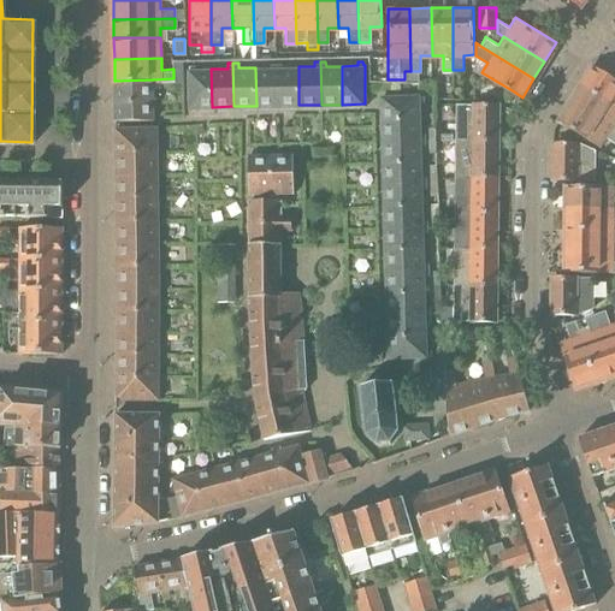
[(271,67),(255,67),(256,106),(277,106),(277,63),(271,63),(271,67)]
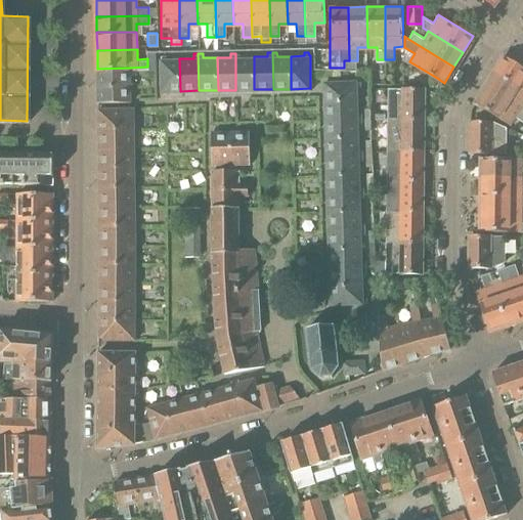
[(240,53),(235,53),(235,90),(254,89),(254,56),(240,57),(240,53)]
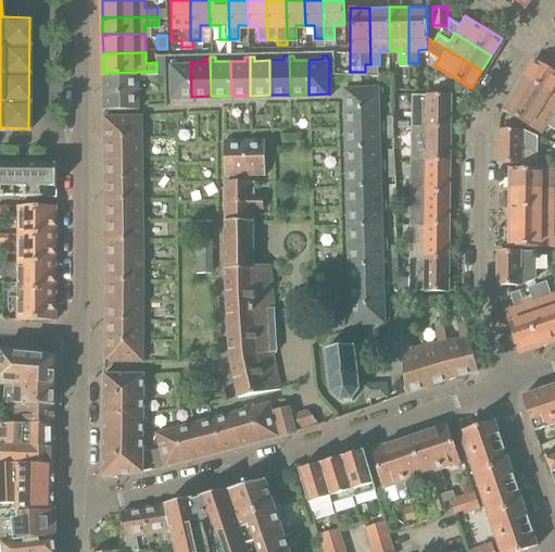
[(191,97),(190,62),(175,62),(175,58),(171,58),(171,97),(191,97)]
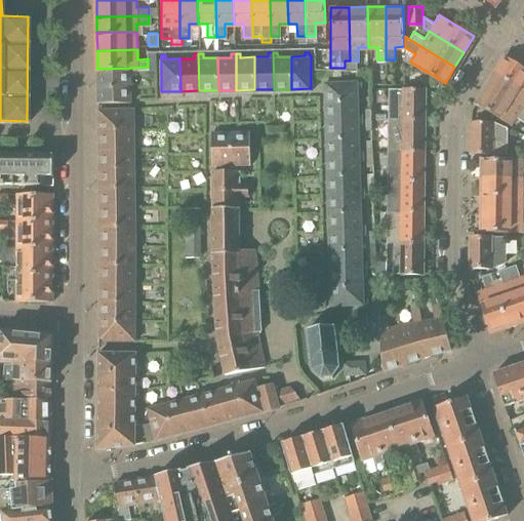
[(523,66),(506,54),(494,72),(523,89),(523,66)]
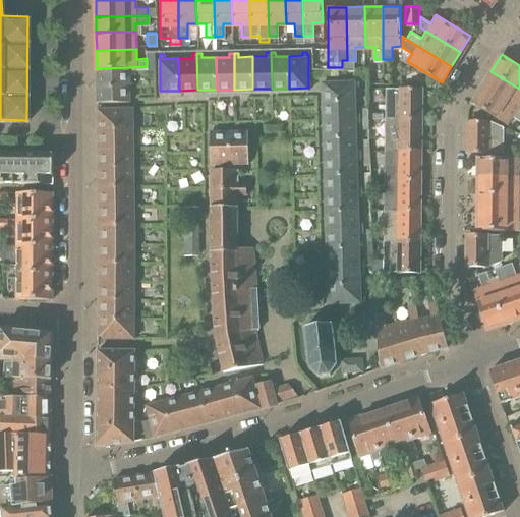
[(97,68),(97,83),(129,83),(129,67),(97,68)]
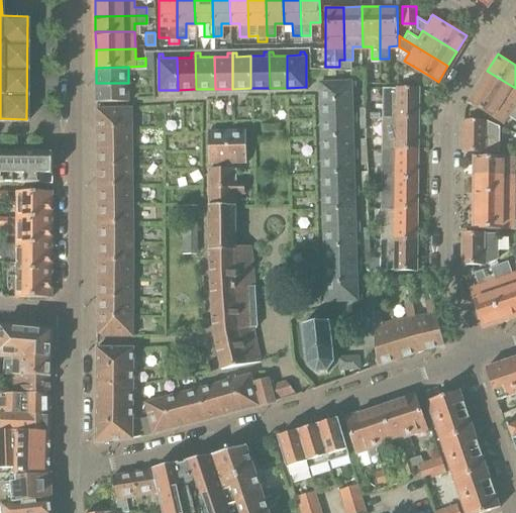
[(515,88),(487,71),(478,85),(515,108),(515,88)]
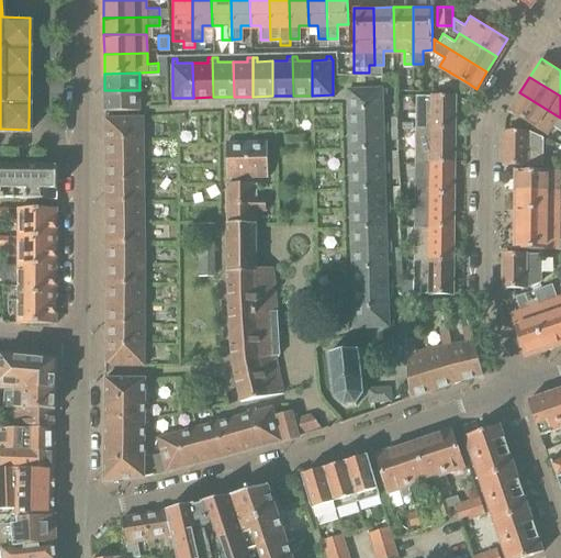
[(347,86),(347,105),(383,104),(382,90),(386,90),(386,86),(382,86),(382,85),(347,86)]
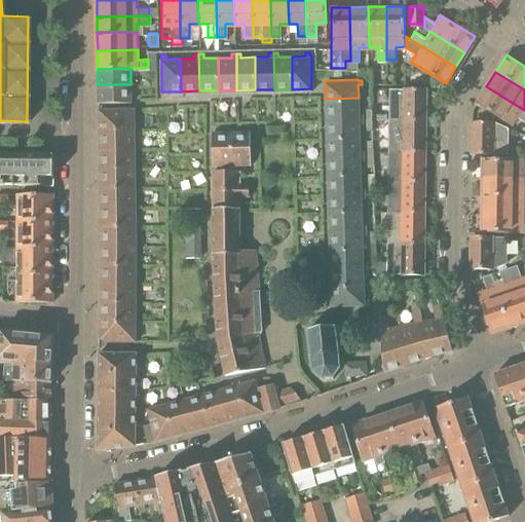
[(130,100),(130,84),(98,84),(98,101),(130,100)]
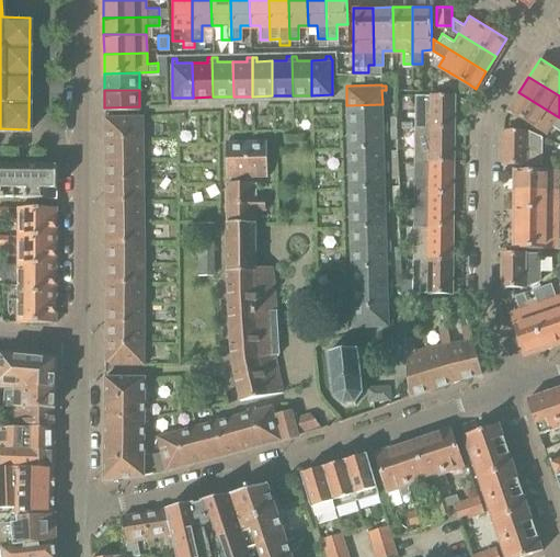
[(414,126),(453,126),(453,93),(433,92),(433,93),(414,93),(414,126)]
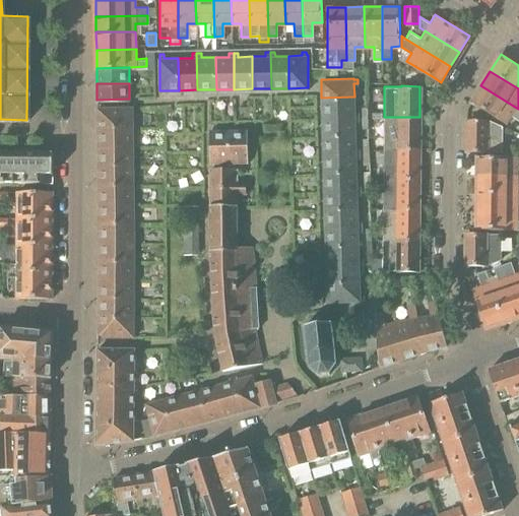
[(518,120),(518,109),(480,85),(471,101),(506,122),(510,115),(518,120)]
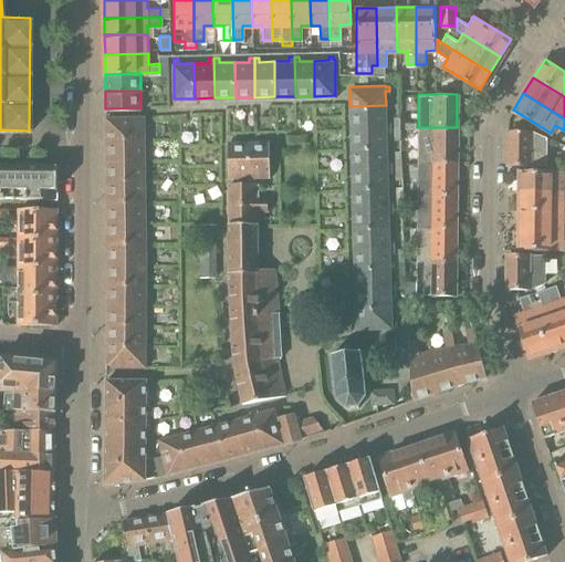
[(349,106),(351,127),(390,125),(390,121),(386,121),(386,105),(349,106)]
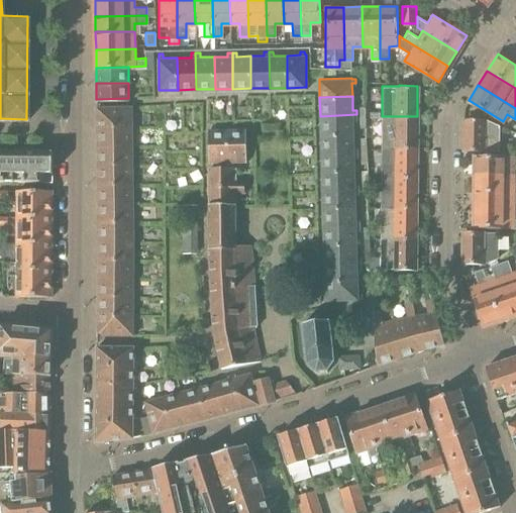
[(97,106),(97,126),(131,125),(131,106),(97,106)]
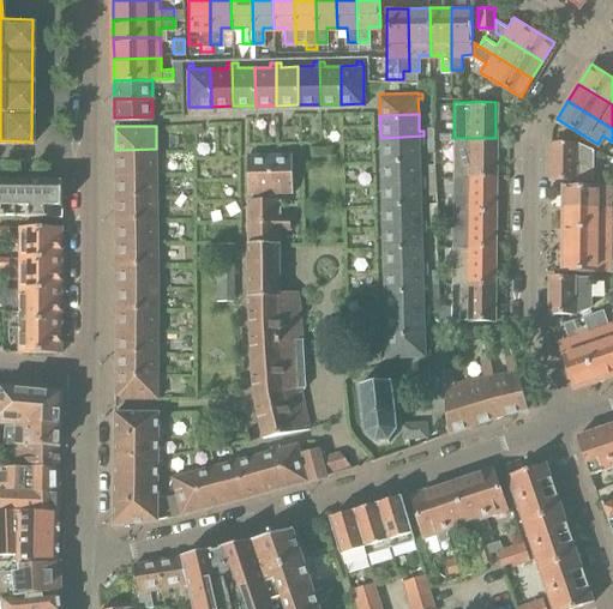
[(380,138),(382,160),(420,158),(419,142),(424,142),(424,136),(380,138)]
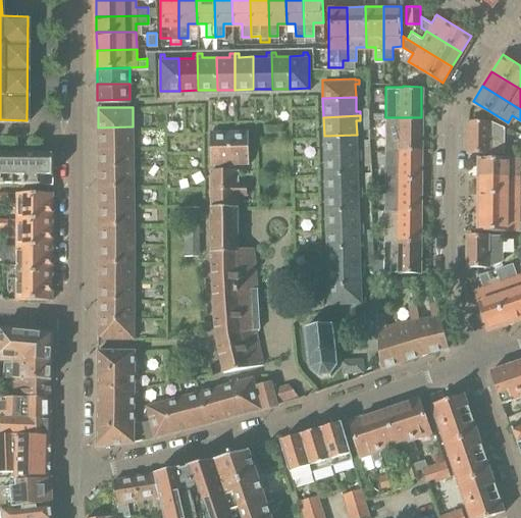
[(385,117),(385,148),(421,148),(421,117),(385,117)]
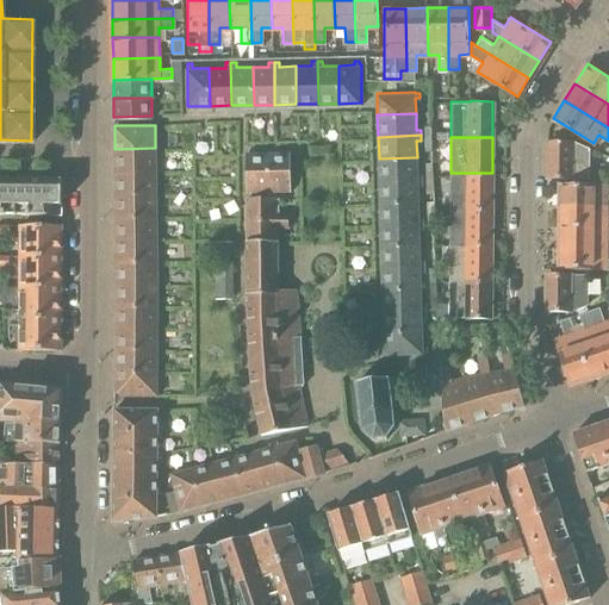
[(548,139),(548,175),(589,176),(589,147),(573,139),(548,139)]
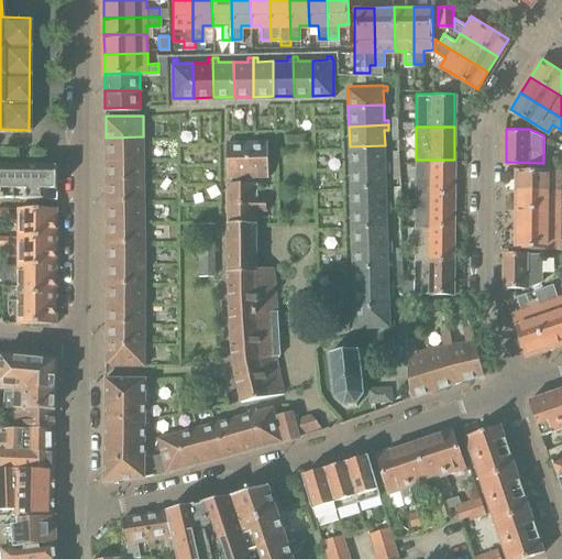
[(106,138),(106,159),(143,157),(143,136),(106,138)]
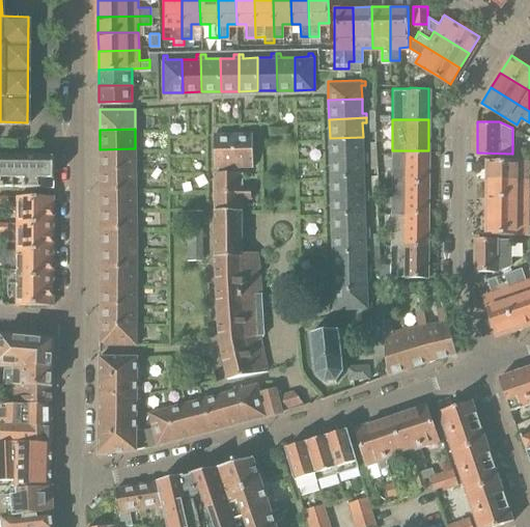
[(230,165),(230,170),(233,170),(233,132),(214,132),(215,165),(230,165)]
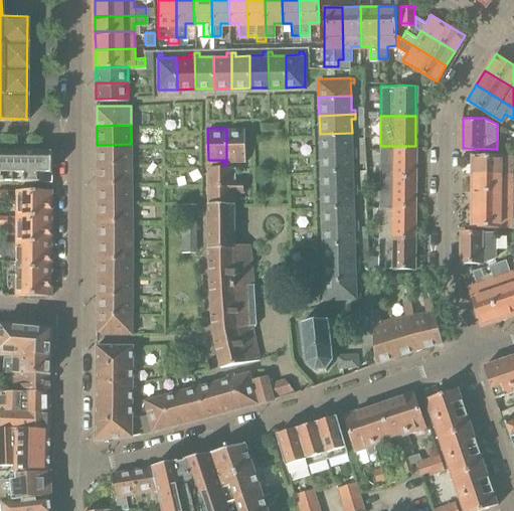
[(245,128),(226,128),(226,165),(230,165),(230,160),(245,160),(245,128)]
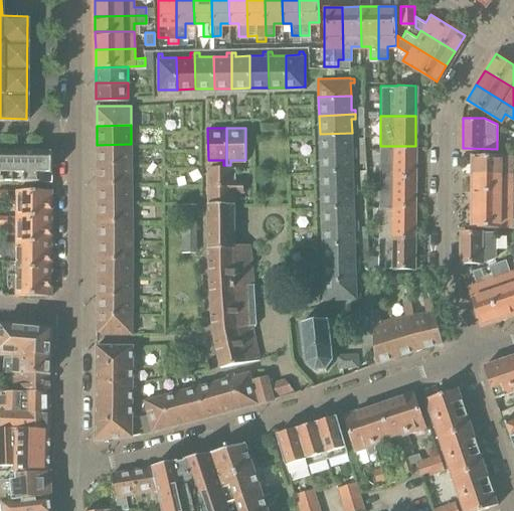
[(320,134),(320,152),(356,150),(356,146),(352,146),(352,133),(320,134)]
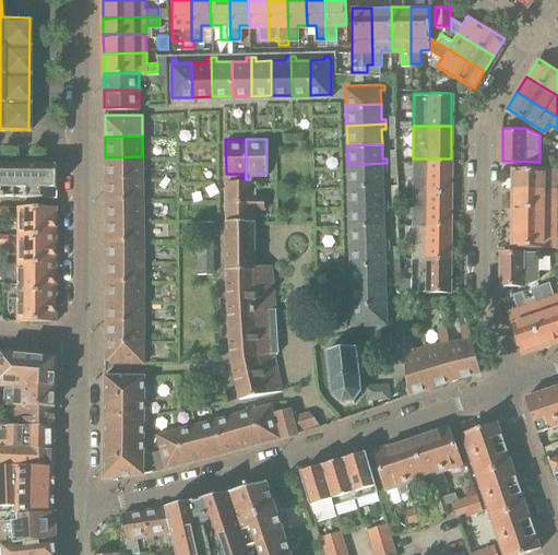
[(105,157),(105,177),(143,177),(142,156),(105,157)]
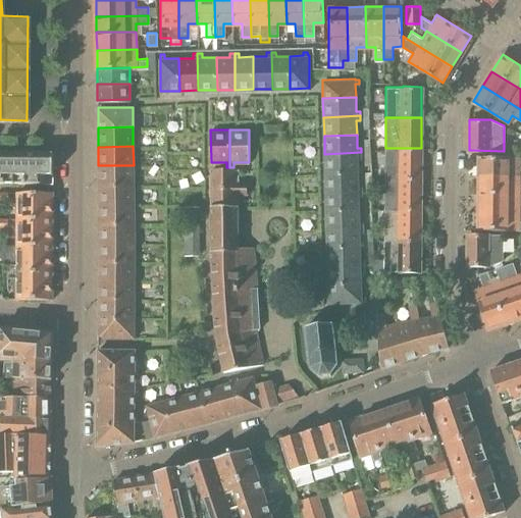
[(385,148),(384,177),(384,178),(420,178),(421,148),(385,148)]
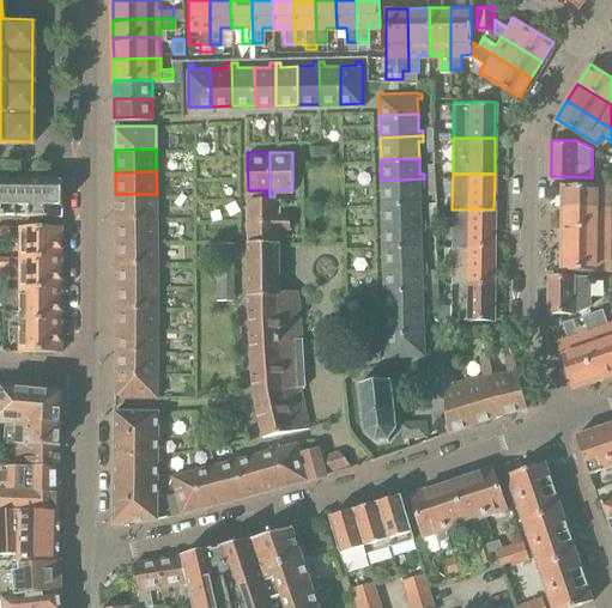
[(0,213),(16,214),(16,177),(0,176),(0,213)]
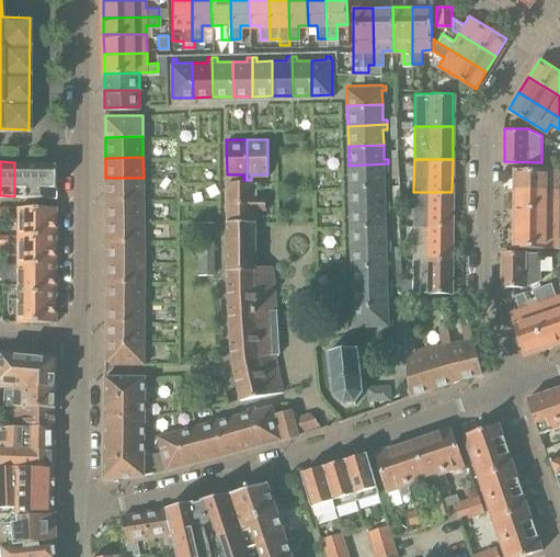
[(56,162),(37,162),(14,162),(14,196),(56,196),(56,162)]
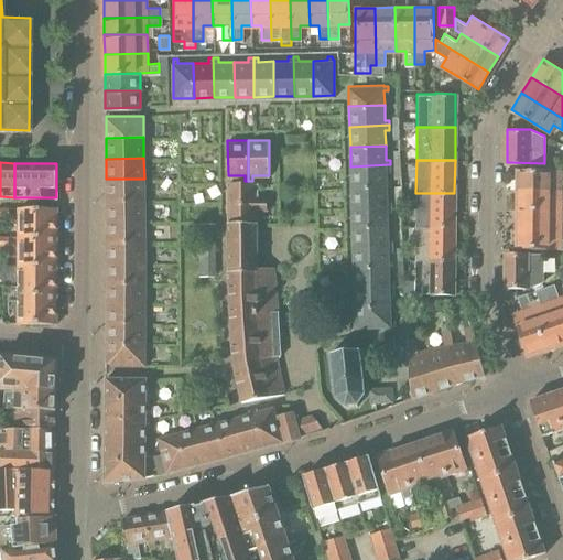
[(350,167),(352,186),(387,185),(386,170),(390,170),(390,164),(350,167)]
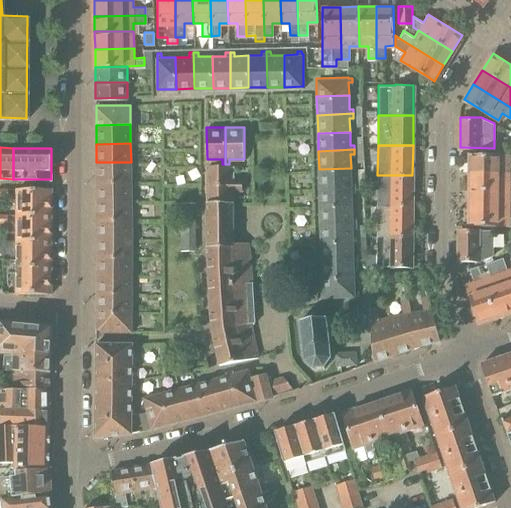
[(470,170),(510,170),(510,161),(510,162),(510,153),(471,152),(470,170)]
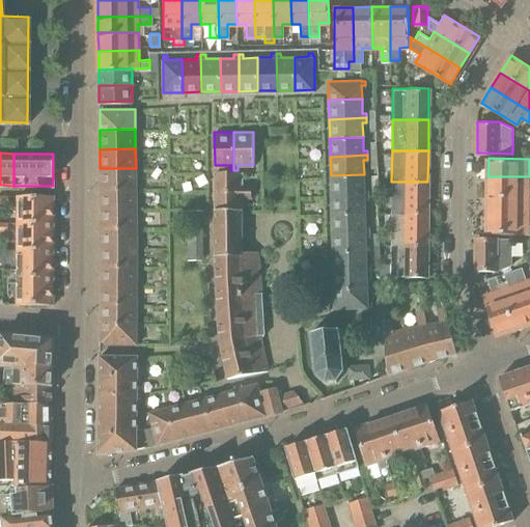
[(100,168),(101,188),(136,188),(136,168),(100,168)]
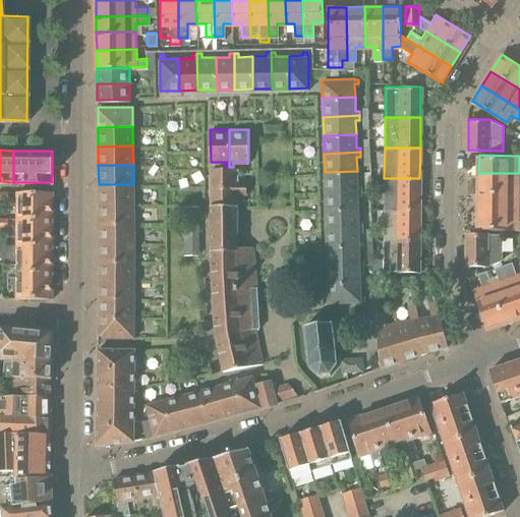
[(211,167),(211,185),(246,186),(246,182),(237,182),(237,167),(233,167),(229,167),(226,167),(211,167)]
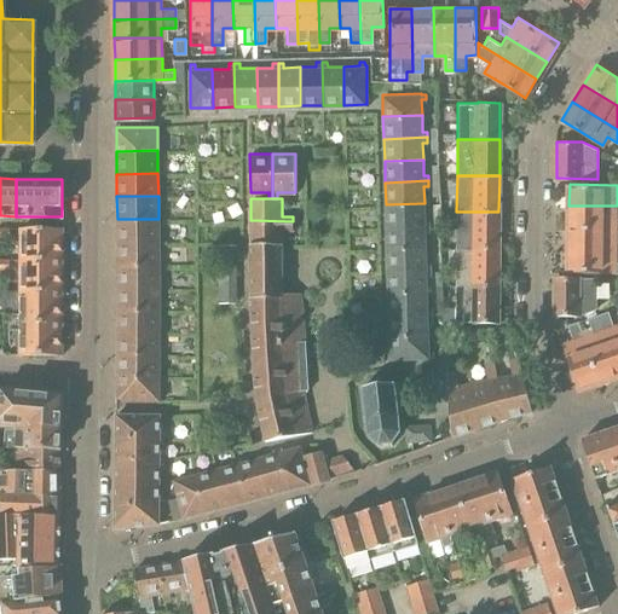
[(386,204),(386,226),(429,225),(429,219),(425,219),(425,203),(386,204)]
